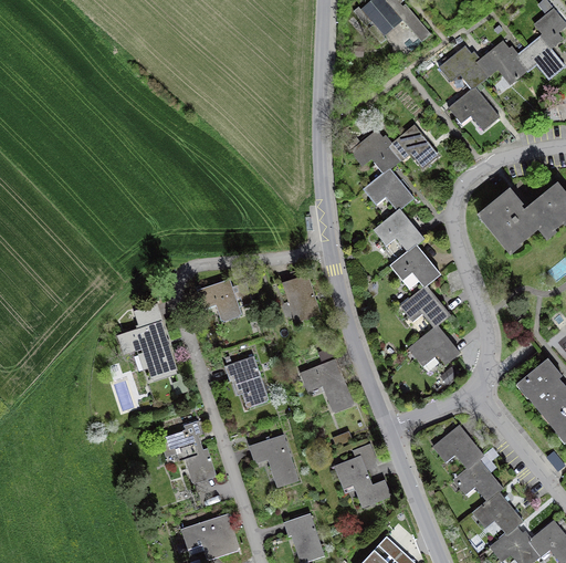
[(365,0),(359,6),(381,31),(399,17),(419,39),(429,29),(405,0),(365,0)]
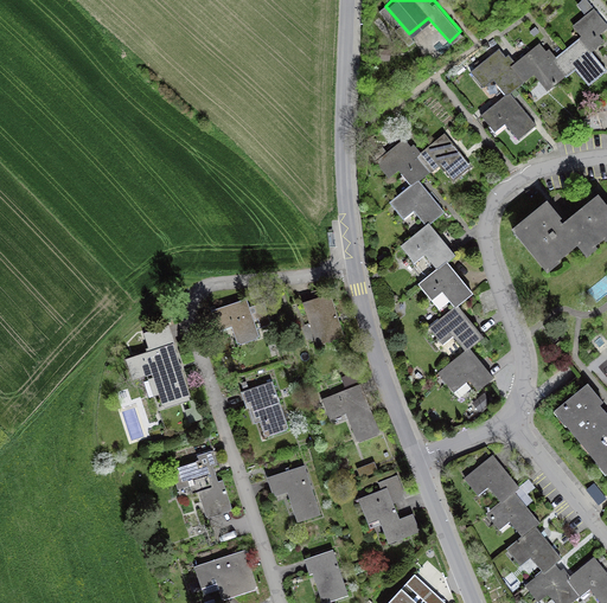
[(570,26),(579,38),(551,59),(564,76),(575,68),(588,85),(606,71),(590,52),(604,42),(598,33),(606,26),(593,8),(570,26)]
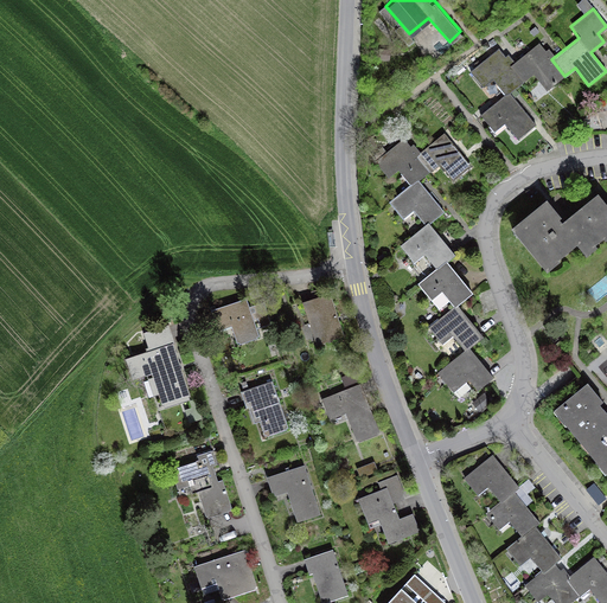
[(551,59),(540,43),(509,66),(522,82),(532,74),(547,90),(564,76),(551,59)]
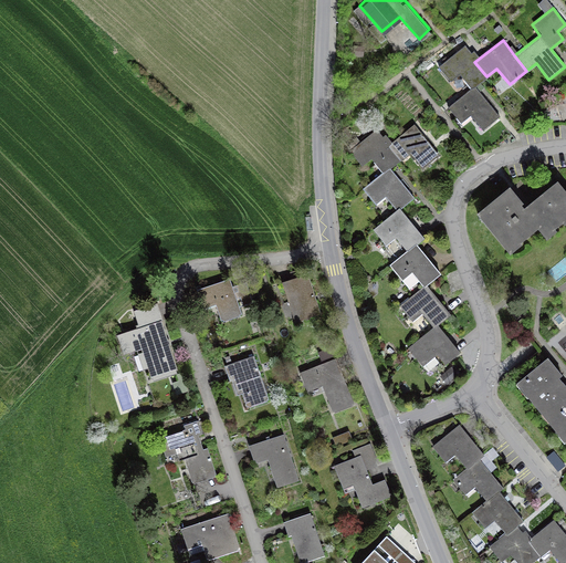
[(464,49),(440,68),(451,81),(460,74),(471,89),(474,86),(486,76),(474,62),(464,49)]
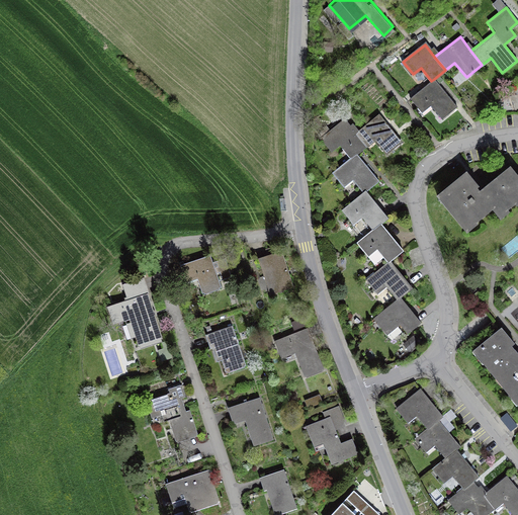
[(441,118),(455,106),(434,79),(431,81),(410,98),(421,112),(430,105),(441,118)]
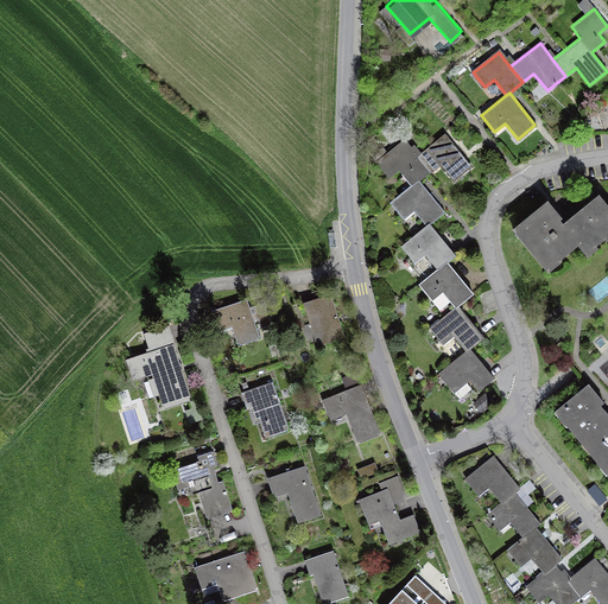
[(472,166),(447,135),(417,158),(428,171),(438,163),(453,180),(472,166)]
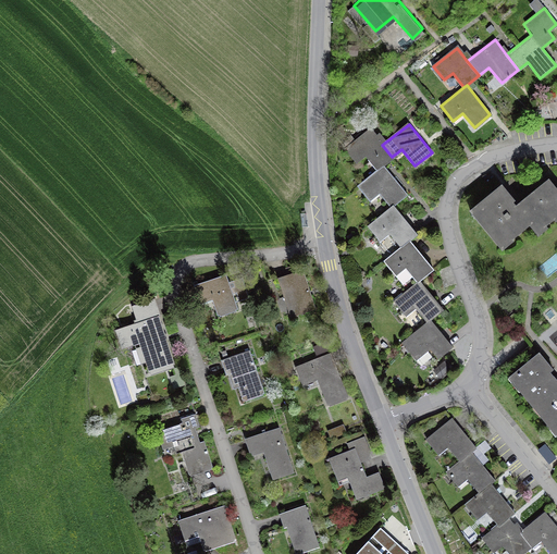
[(370,130),(346,149),(356,161),(364,155),(375,170),(382,164),(392,157),(382,145),(370,130)]
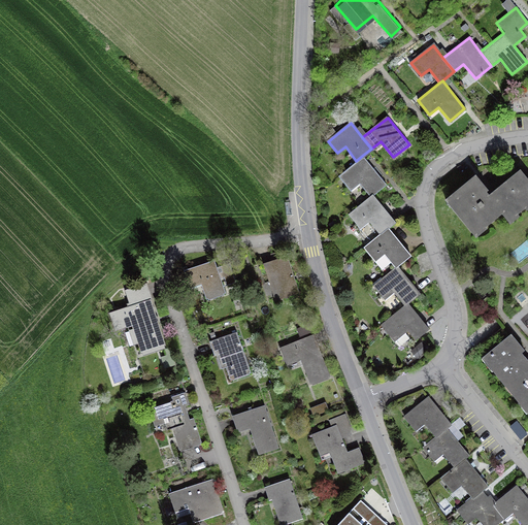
[(356,161),(337,175),(350,190),(359,183),(369,196),(372,194),(385,184),(362,156),(356,161)]
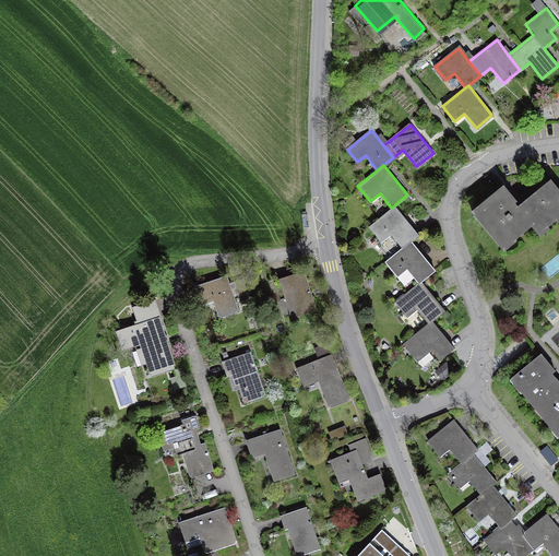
[(558,193),(548,180),(535,190),(558,220),(558,219),(558,193)]
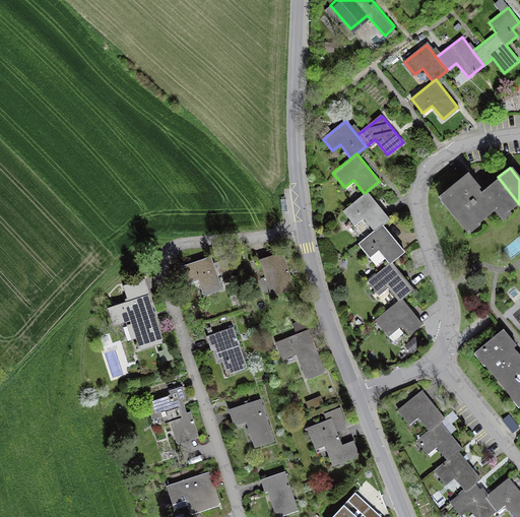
[(501,218),(519,204),(498,177),(480,191),(466,174),(437,197),(465,233),(495,210),(501,218)]
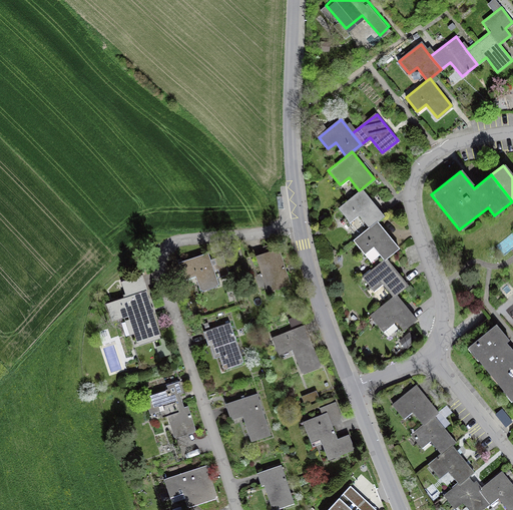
[(362,188),(338,207),(349,221),(358,214),(369,228),(377,222),(384,216),(362,188)]
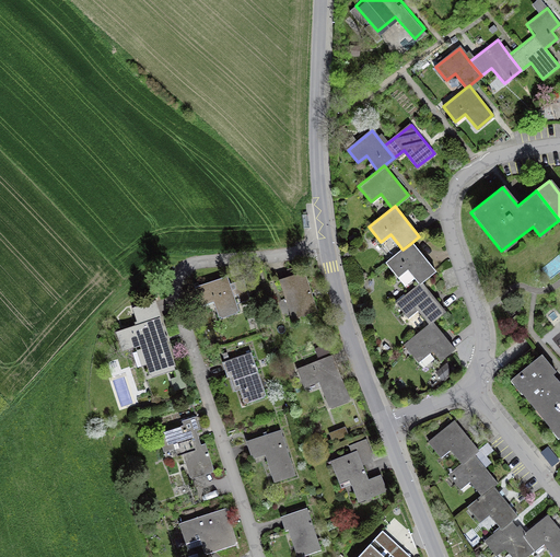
[(403,250),(386,263),(397,276),(406,269),(418,285),(421,282),(434,271),(411,243),(403,250)]
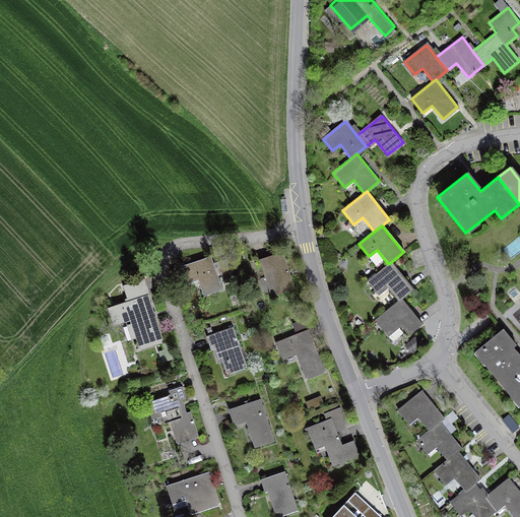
[(281,253),(258,260),(269,297),(294,289),(281,253)]
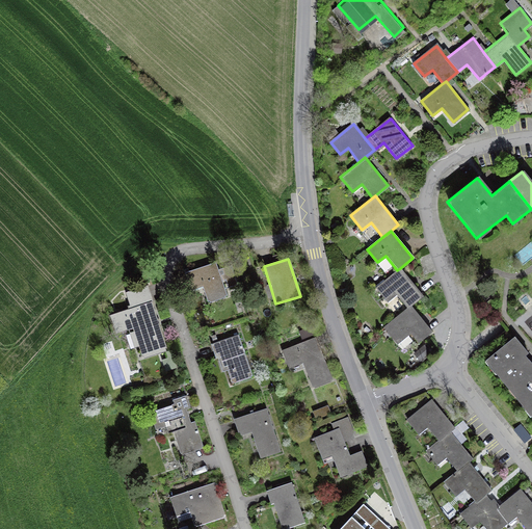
[(216,260),(188,269),(193,283),(202,280),(208,298),(227,292),(216,260)]
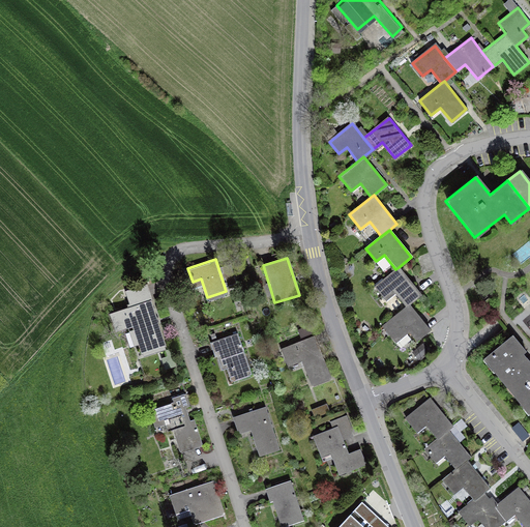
[(231,263),(222,266),(228,283),(237,281),(231,263)]
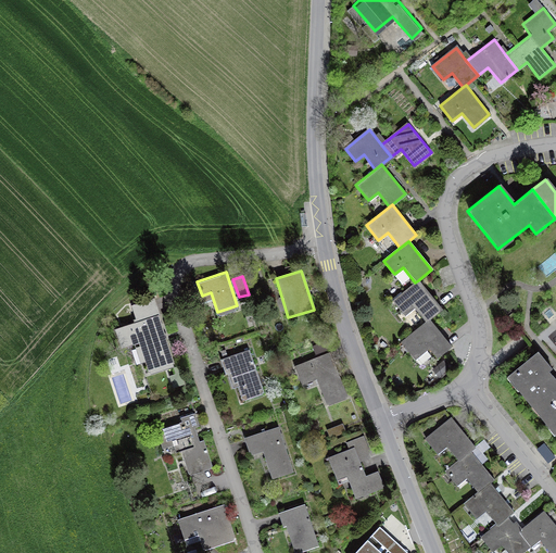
[(415,283),(392,301),(404,316),(413,309),(425,322),(428,318),(441,310),(418,280),(415,283)]
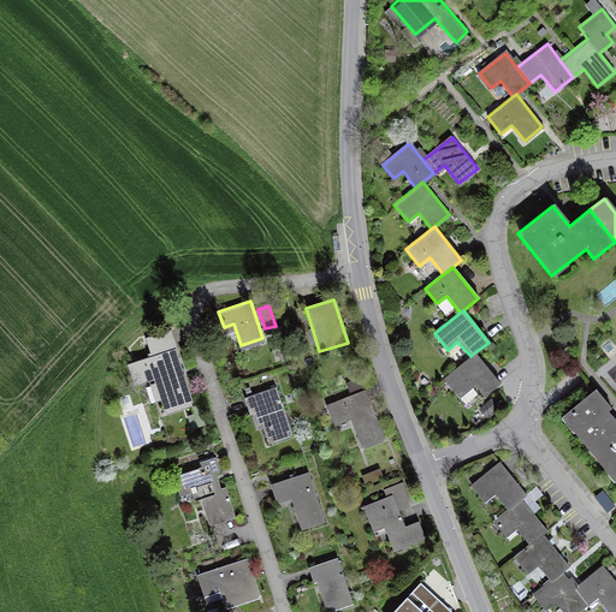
[(193,400),(169,328),(147,336),(153,354),(128,362),(135,384),(154,378),(165,409),(193,400)]
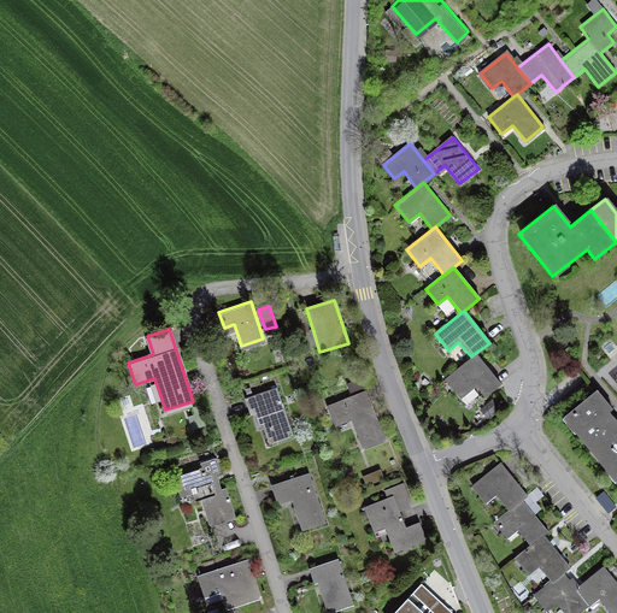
[(485,398),(500,384),(475,353),(471,357),(444,379),(459,399),(475,385),(485,398)]
